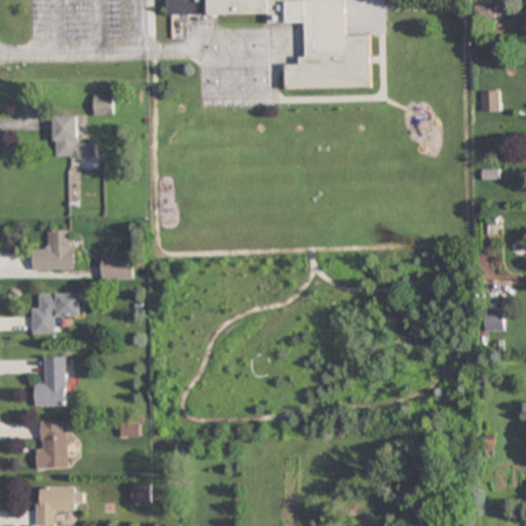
[(163,0),(164,20),(306,16),(307,45),(301,65),(287,65),(288,88),(371,86),(370,36),(347,36),(346,0),(163,0)]
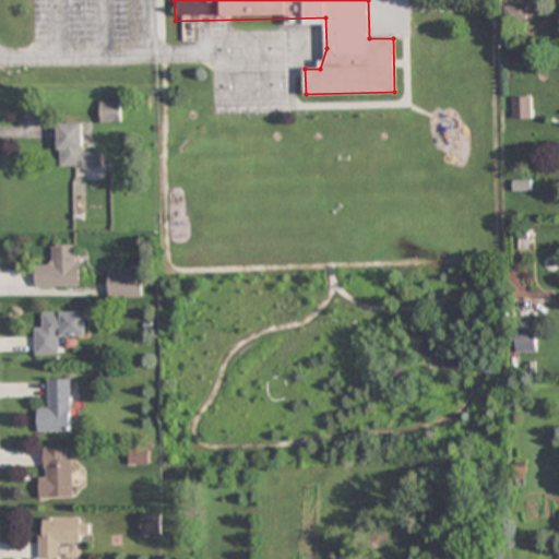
[(532,97),(514,97),(514,118),(532,118),(532,97)]
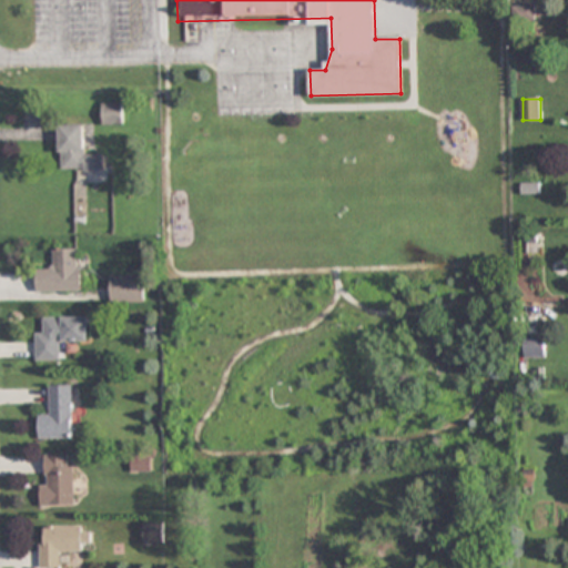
[(122,102),(102,102),(102,122),(122,122),(122,102)]
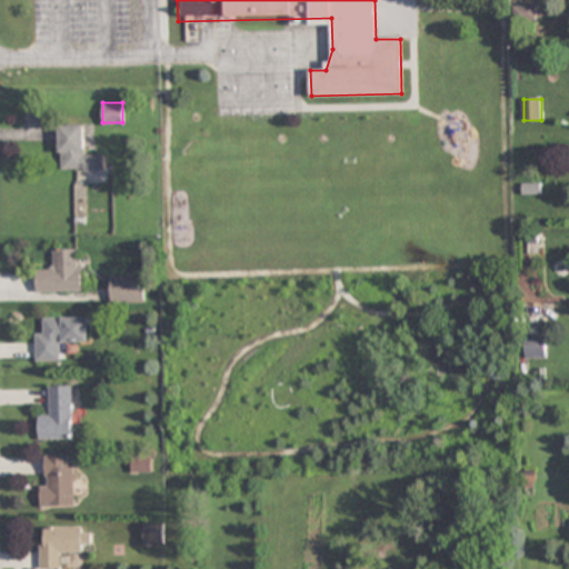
[(105,171),(105,155),(93,155),(93,148),(83,148),(83,125),(59,125),(59,170),(105,171)]
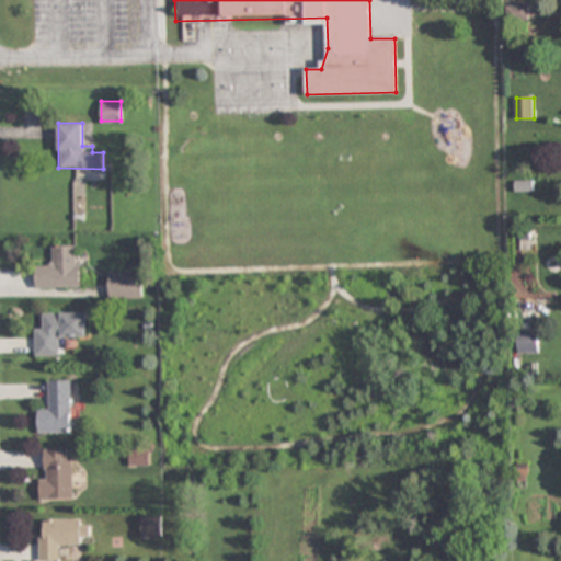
[(37,289),(80,288),(79,245),(52,245),(52,265),(36,266),(37,289)]
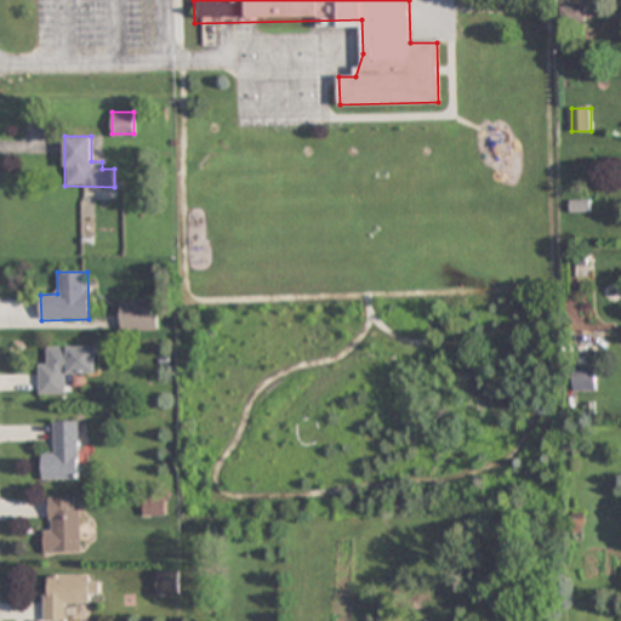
[(158,330),(158,301),(121,301),(121,330),(158,330)]
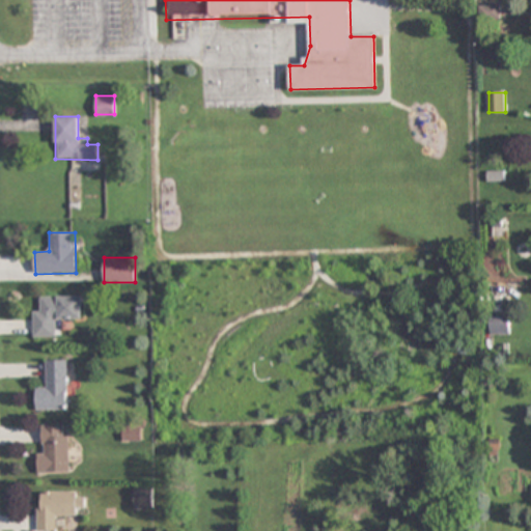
[(45,296),(45,307),(33,307),(33,337),(57,338),(57,318),(83,318),(83,297),(45,296)]
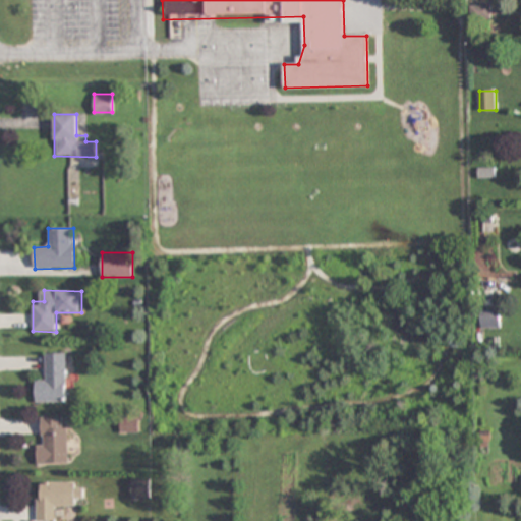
[(481,329),(500,329),(500,309),(481,309),(481,329)]
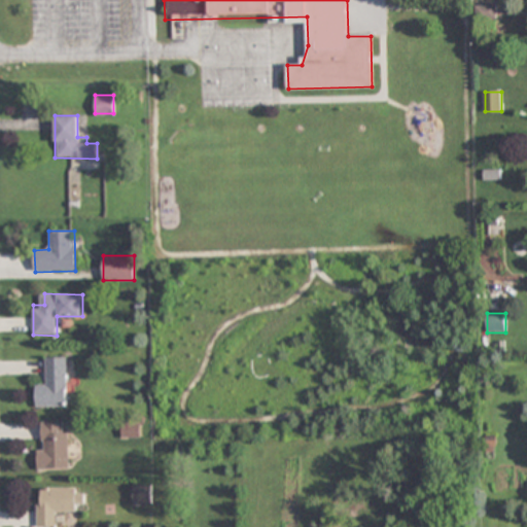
[(36,407),(68,407),(68,358),(46,358),(46,384),(36,384),(36,407)]
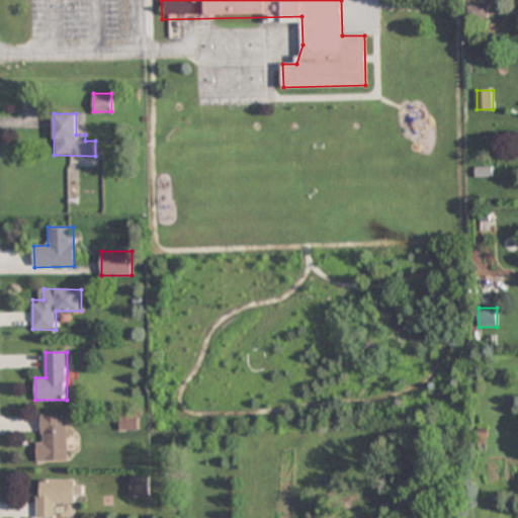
[(68,416),(38,416),(38,461),(68,461),(68,416)]
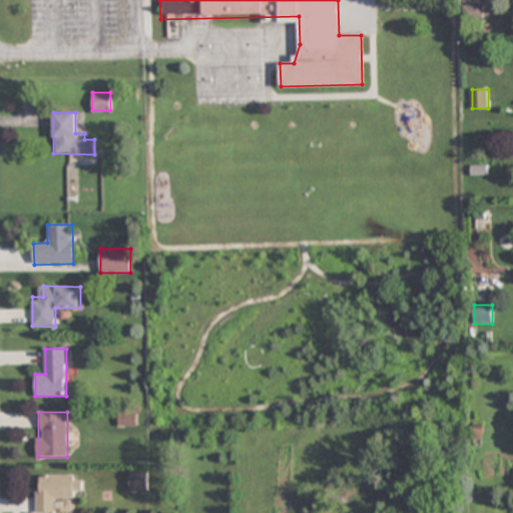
[(147,473),(130,473),(130,491),(147,491),(147,473)]
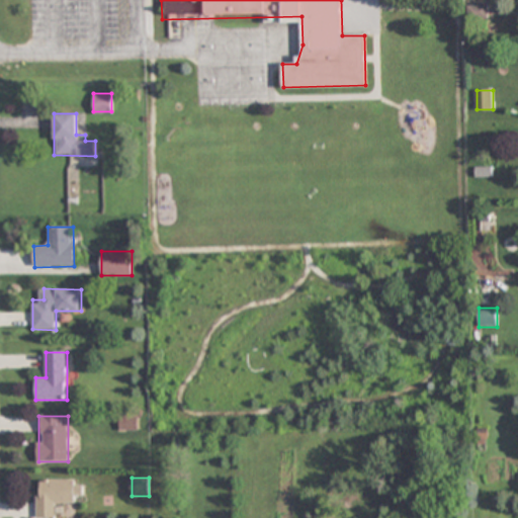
[(58,517),(58,503),(76,503),(76,498),(85,498),(85,480),(37,480),(36,517),(58,517)]
